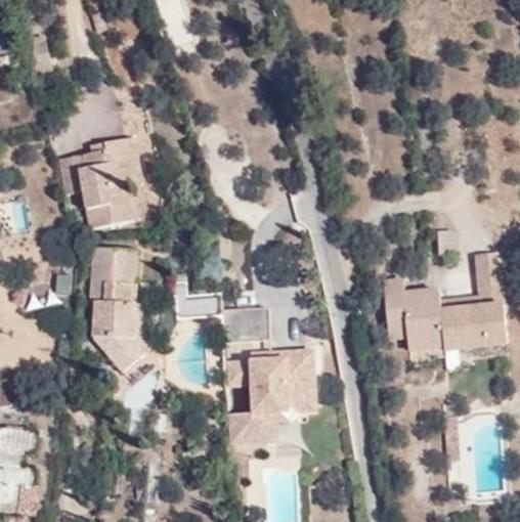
[(89,150),(54,158),(62,193),(82,190),(89,227),(133,219),(128,197),(126,186),(135,185),(126,136),(104,140),(104,147),(89,150)]
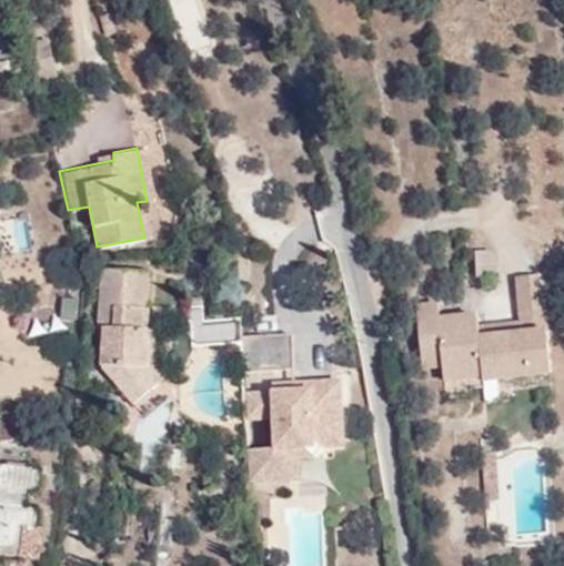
[(113,152),(96,155),(97,163),(113,160),(113,152)]
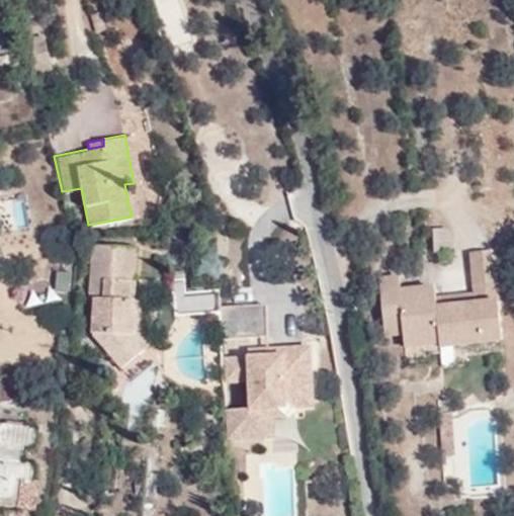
[(138,216),(134,193),(126,194),(132,217),(138,216)]
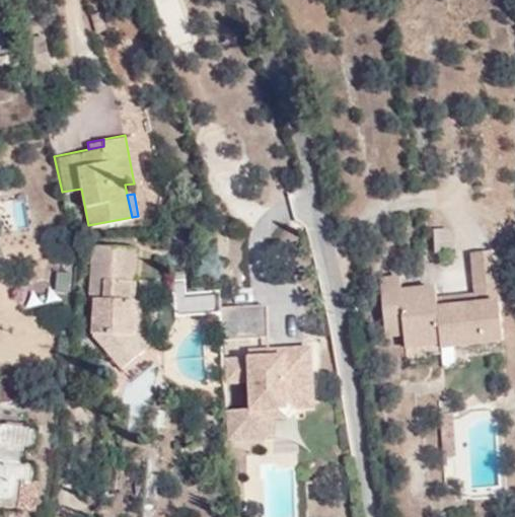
[(445,247),(446,229),(431,229),(432,247),(445,247)]
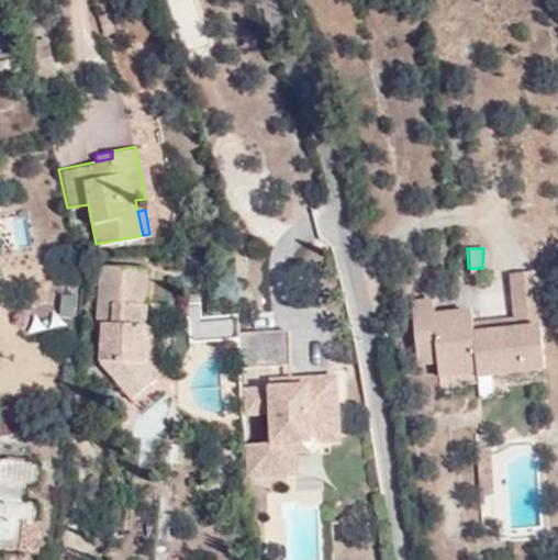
[(137,324),(138,303),(144,303),(146,268),(99,265),(96,321),(100,321),(98,360),(120,364),(112,378),(129,399),(153,381),(141,365),(143,324),(137,324)]
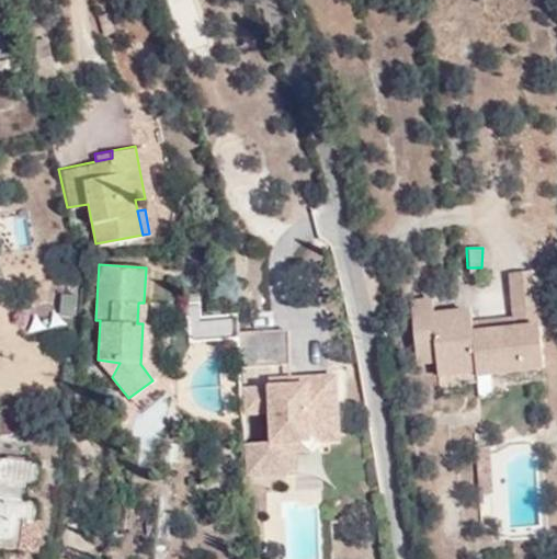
[(534,270),(508,272),(510,301),(536,300),(534,270)]
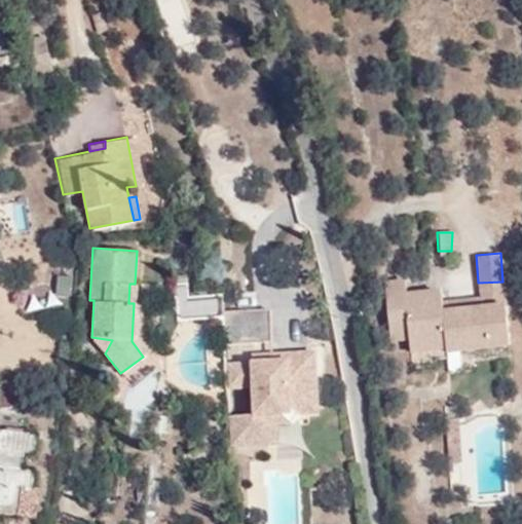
[(67,293),(68,271),(53,270),(52,293),(67,293)]
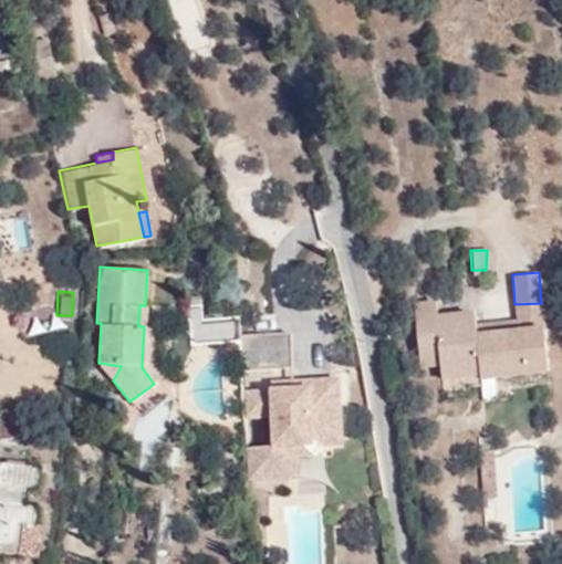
[(480,378),(547,374),(541,303),(514,304),(517,321),(517,332),(476,335),(475,324),(475,313),(436,316),(436,300),(412,301),(417,354),(438,352),(439,364),(439,376),(480,374),(480,378)]
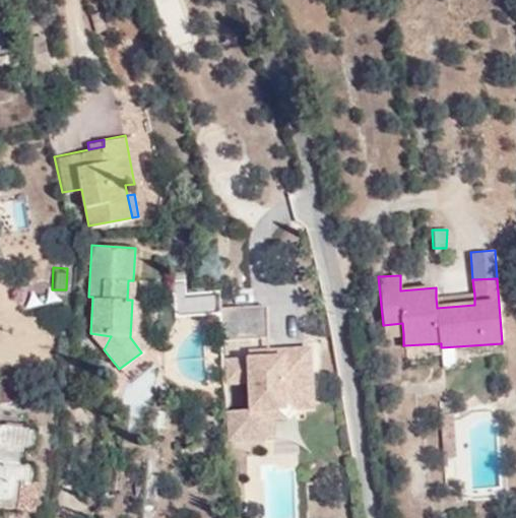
[(50,294),(51,279),(34,279),(33,294),(50,294)]
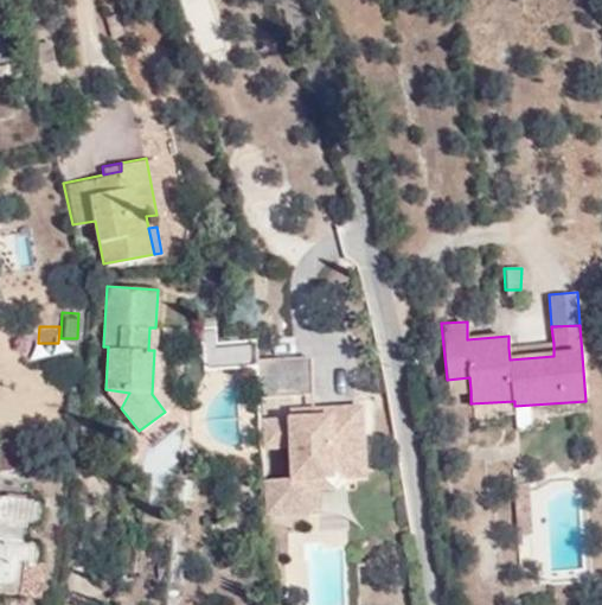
[(254,367),(253,361),(253,343),(218,344),(217,329),(202,329),(203,369),(254,367)]
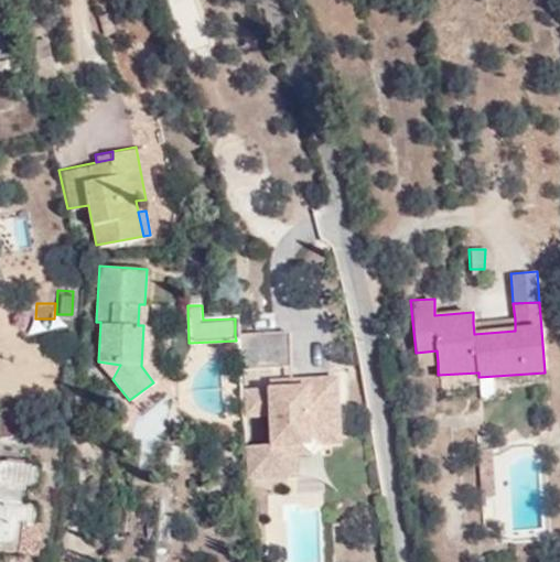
[(515,320),(473,323),(474,334),(515,331),(515,320)]
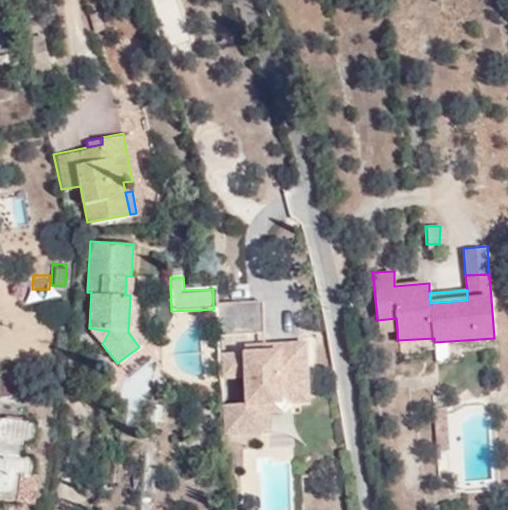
[(138,329),(139,296),(130,295),(128,332),(139,347),(146,339),(138,329)]
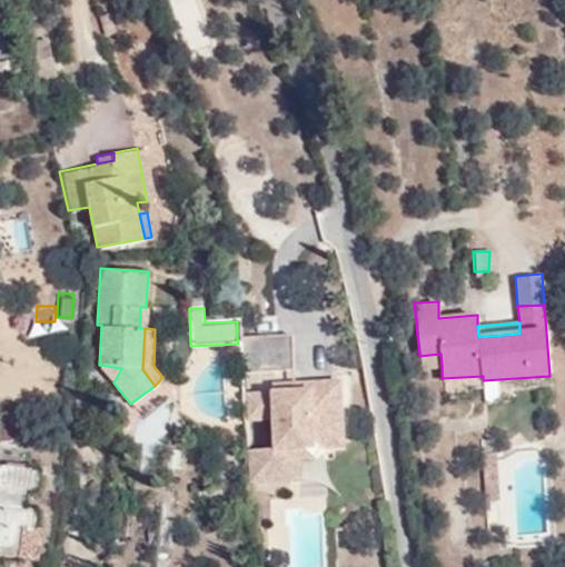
[(289,369),(288,337),(237,338),(238,344),(239,371),(289,369)]
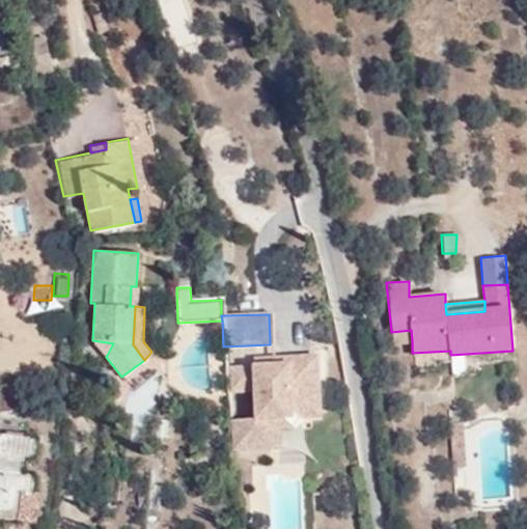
[(391,332),(392,342),(412,341),(411,330),(391,332)]
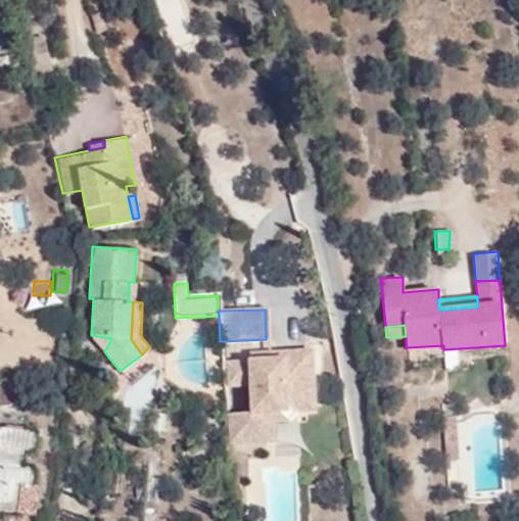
[(91,335),(104,351),(111,338),(91,335)]
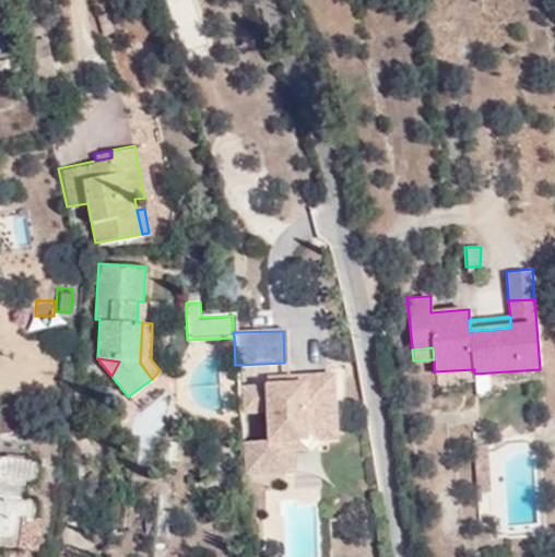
[(268,441),(239,443),(241,477),(285,474),(284,445),(300,443),(308,434),(338,433),(335,375),(307,376),(308,384),(236,387),(238,414),(267,413),(268,441)]
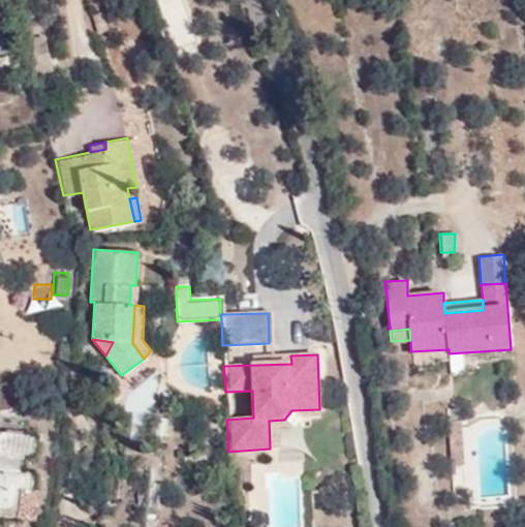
[(20,404),(18,384),(0,386),(0,409),(11,408),(10,404),(20,404)]
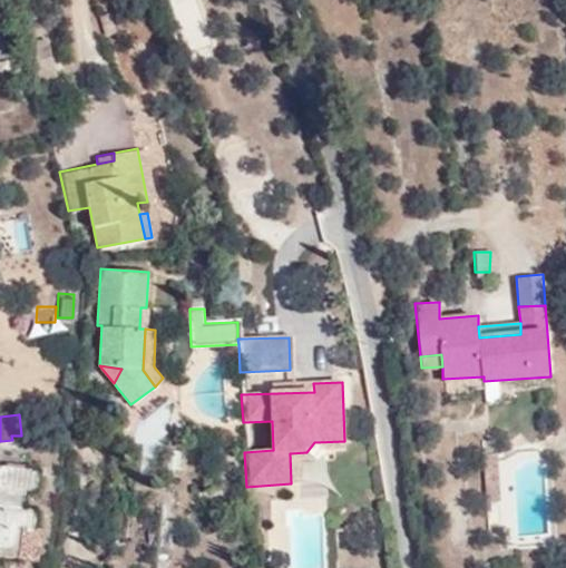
[(497,500),(494,454),(479,456),(480,501),(497,500)]
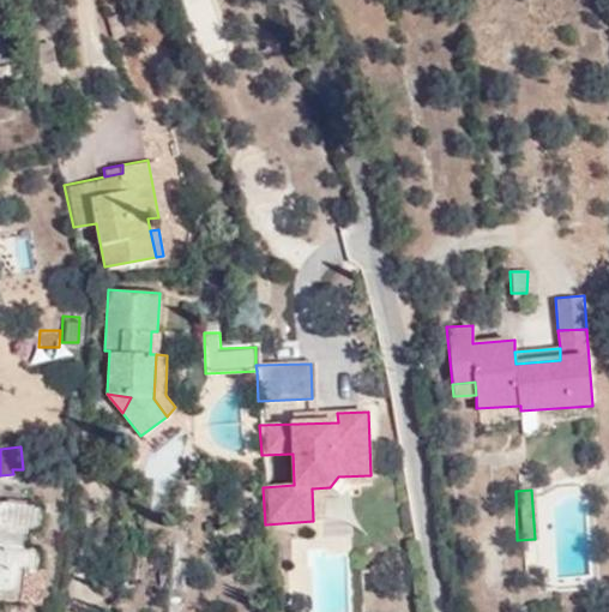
[(0,599),(22,603),(25,570),(35,571),(37,550),(25,549),(28,528),(37,529),(41,505),(0,501),(0,599)]
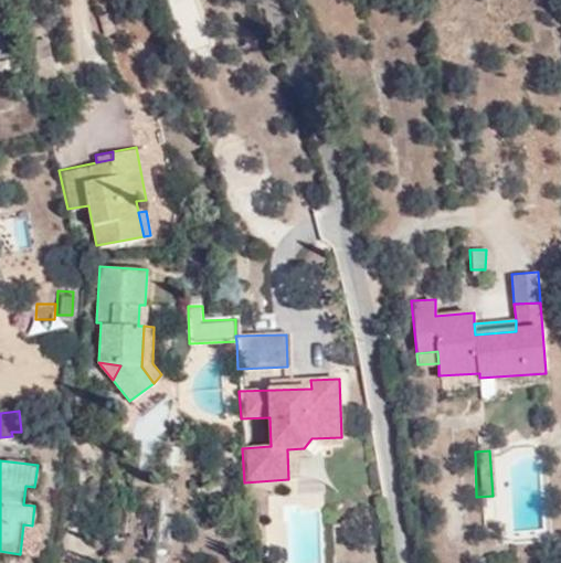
[(36,555),(41,527),(32,526),(23,524),(20,554),(36,555)]
